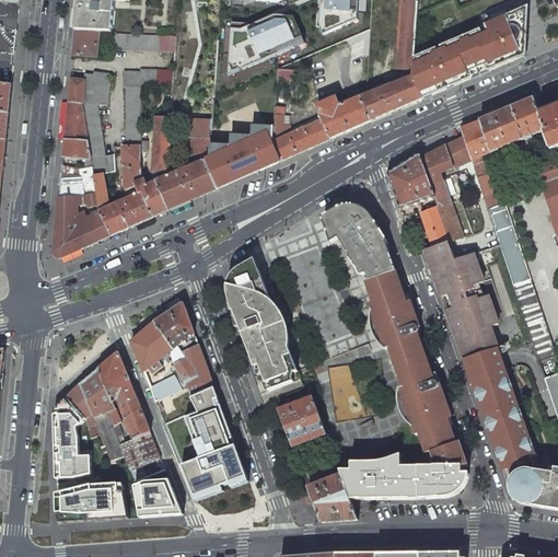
[(97,28),(111,30),(113,0),(77,0),(74,27),(97,28)]
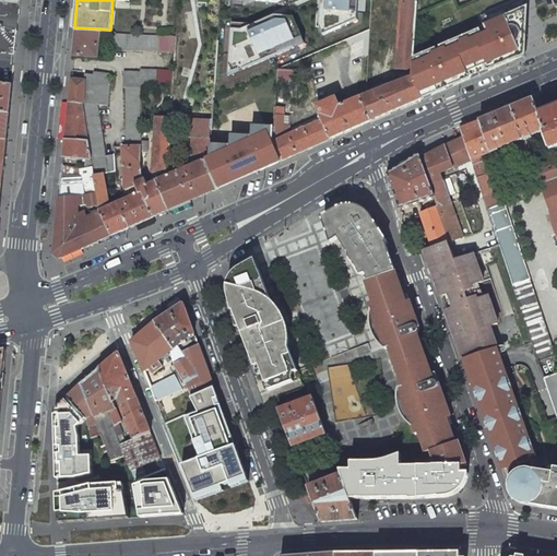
[(319,0),(318,24),(321,32),(355,15),(356,0),(319,0)]
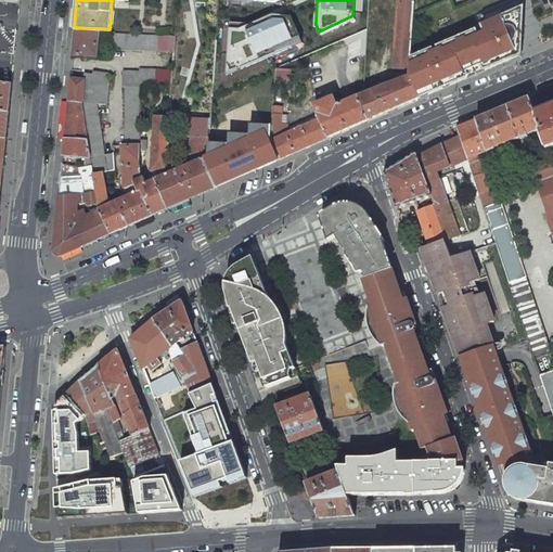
[(396,0),(391,65),(400,66),(401,76),(361,92),(356,94),(365,117),(418,95),(407,73),(408,60),(412,7),(413,0),(396,0)]
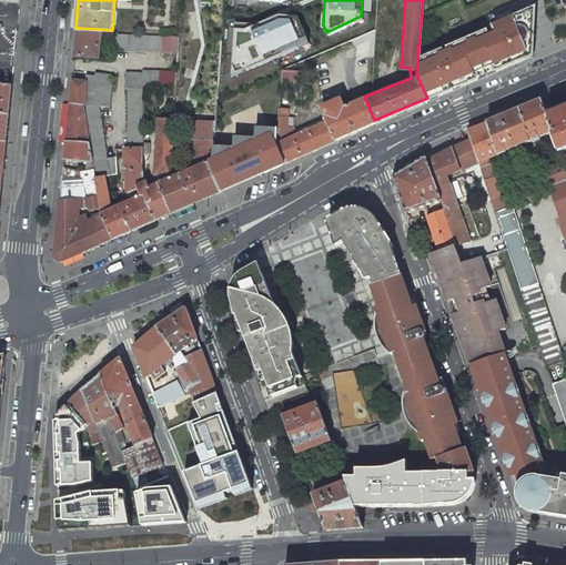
[(416,74),(427,98),(499,67),(531,53),(532,0),(516,0),(487,13),(493,27),(425,56),(425,62),(417,61),(416,74)]
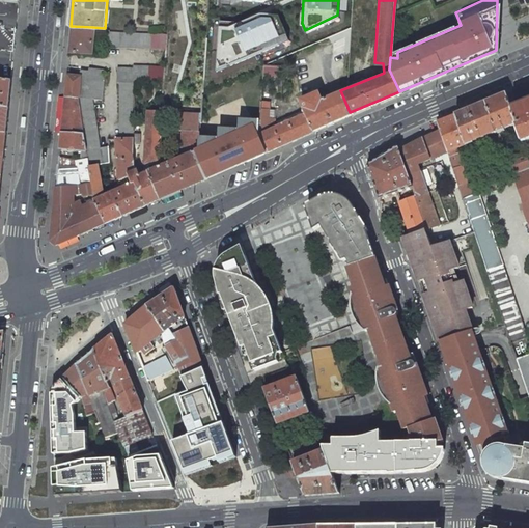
[(228,26),(218,25),(214,71),(286,35),(277,14),(258,11),(228,26)]
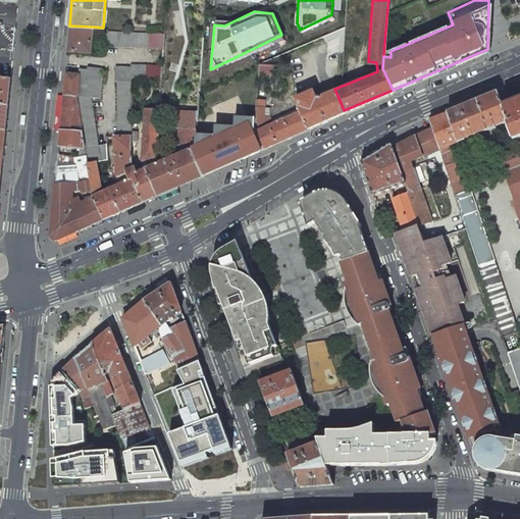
[(89,50),(91,27),(69,26),(67,49),(89,50)]
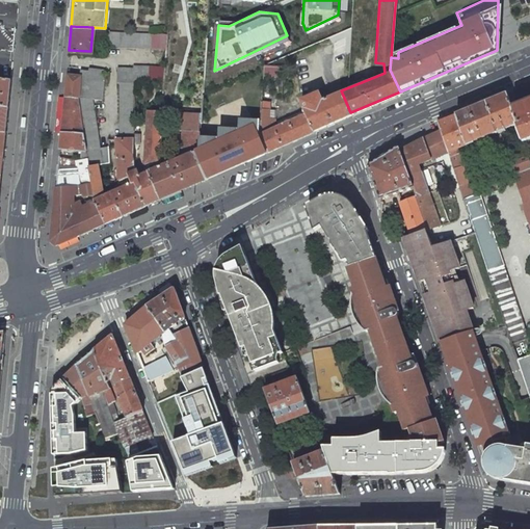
[(165,30),(105,28),(103,44),(164,47),(165,30)]
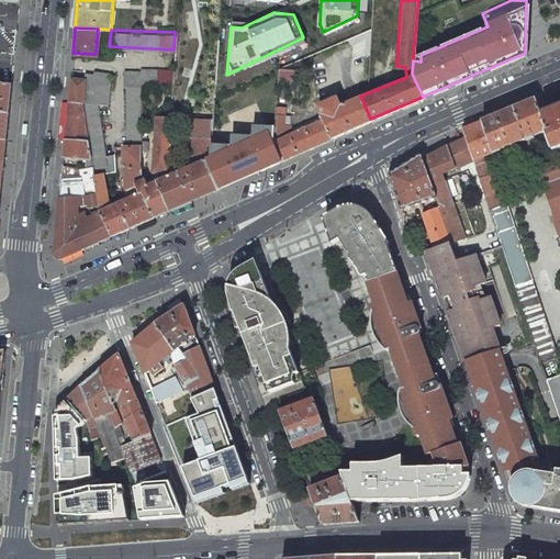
[(140,81),(171,81),(172,68),(138,67),(138,69),(123,69),(122,80),(140,81)]
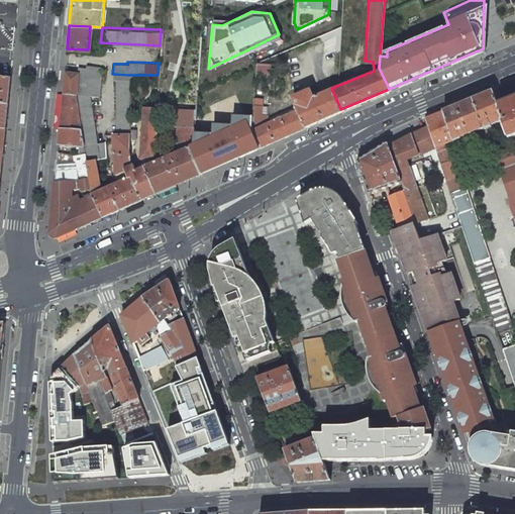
[(76,72),(99,73),(100,66),(85,64),(85,67),(77,66),(76,72)]
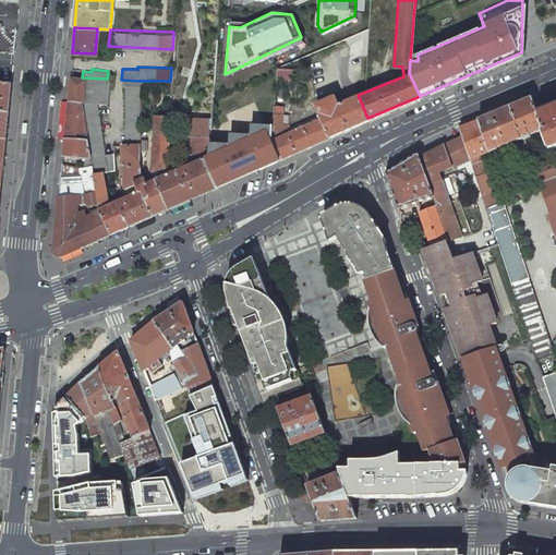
[(82,77),(69,76),(67,98),(81,99),(82,77)]
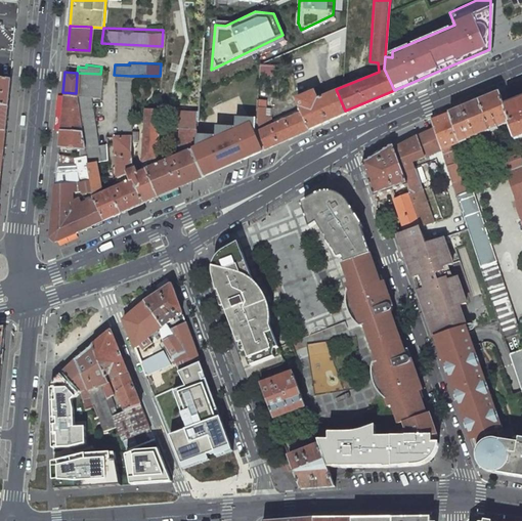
[(90,94),(98,95),(100,74),(77,73),(76,93),(90,94)]
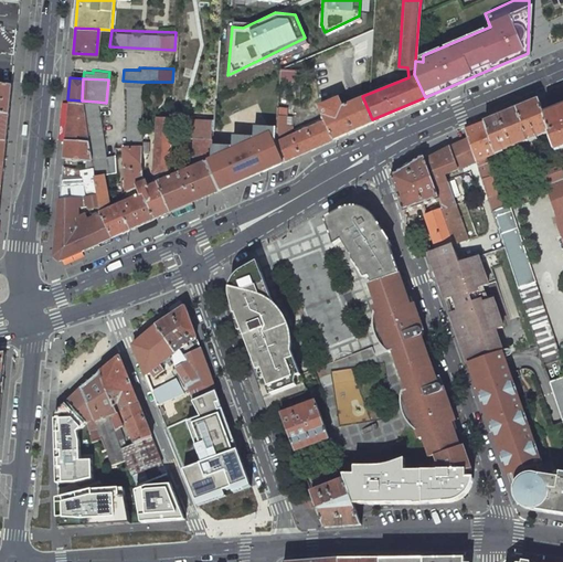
[(128,226),(153,215),(142,191),(139,192),(136,183),(141,181),(141,168),(140,168),(140,151),(141,146),(139,146),(140,139),(140,131),(140,82),(123,81),(123,85),(126,85),(126,124),(126,146),(121,146),(124,188),(128,198),(124,200),(117,202),(128,226)]
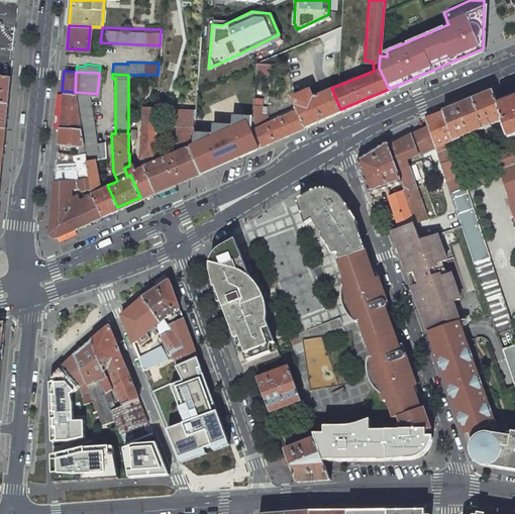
[(9,76),(0,75),(0,101),(6,102),(9,76)]
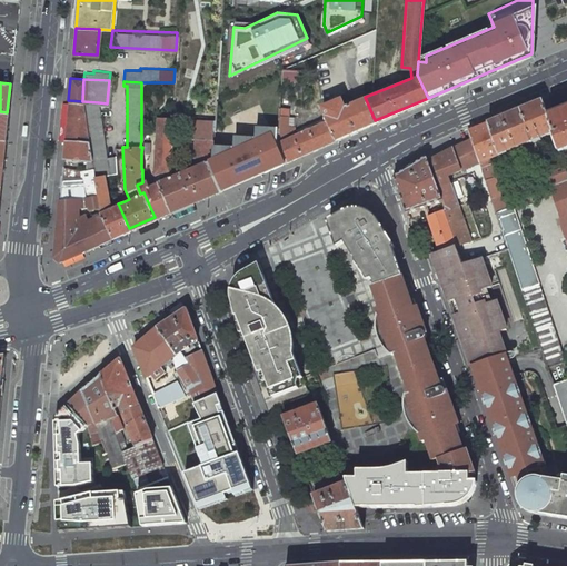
[(277,141),(285,160),(356,129),(375,120),(365,97),(344,106),(339,98),(320,106),(325,115),(322,115),(325,119),(304,129),(302,125),(296,128),(297,131),(277,141)]
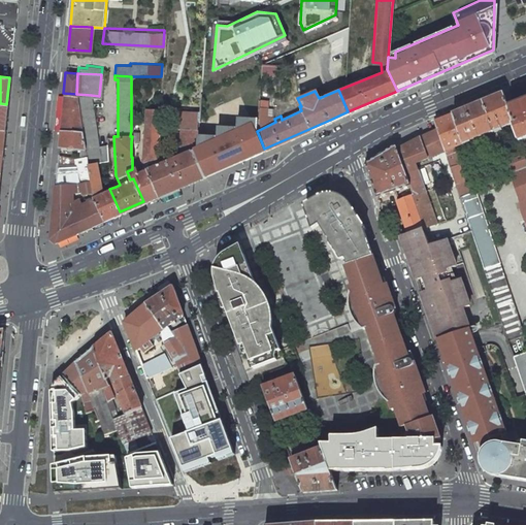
[(502,91),(452,111),(461,141),(512,120),(507,106),(502,91)]
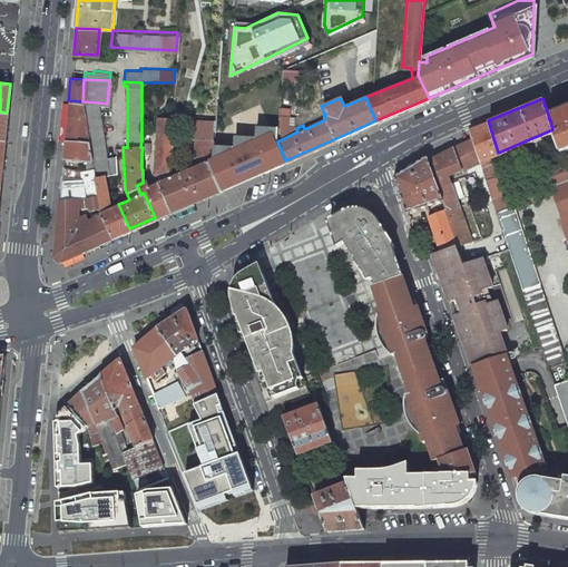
[(82,101),(68,100),(65,139),(88,140),(82,101)]
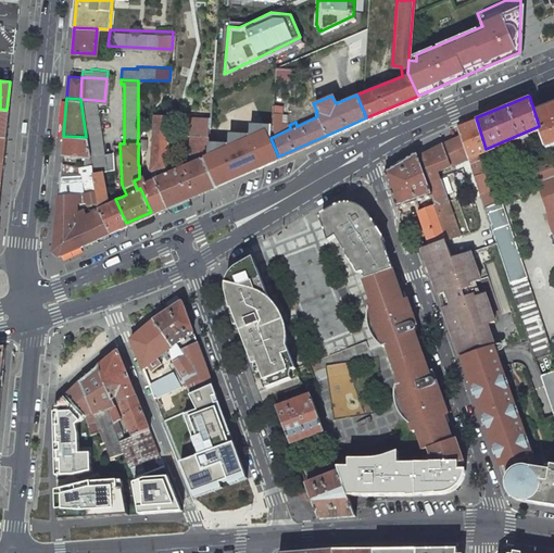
[(96,100),(80,99),(86,137),(88,154),(90,171),(90,172),(93,189),(97,208),(109,231),(126,223),(115,199),(105,203),(105,197),(101,170),(104,168),(106,178),(113,177),(112,151),(101,152),(99,136),(100,136),(96,100)]
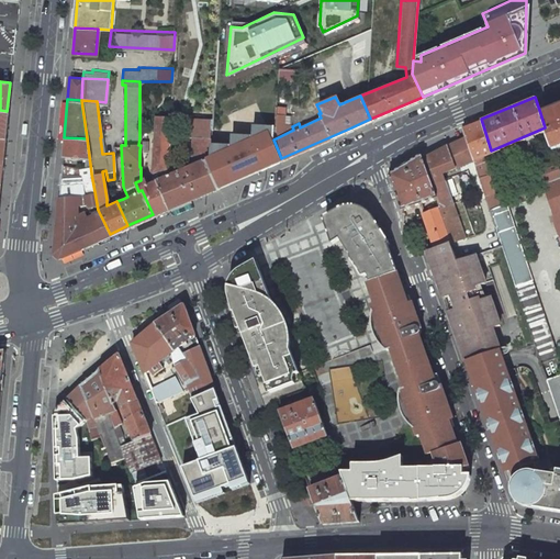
[(559,104),(540,113),(545,127),(546,130),(545,131),(550,147),(559,143),(559,104)]
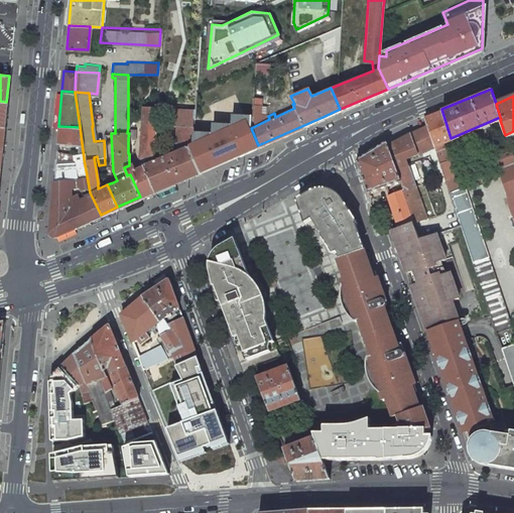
[(141,116),(154,117),(155,106),(150,105),(142,105),(141,116)]
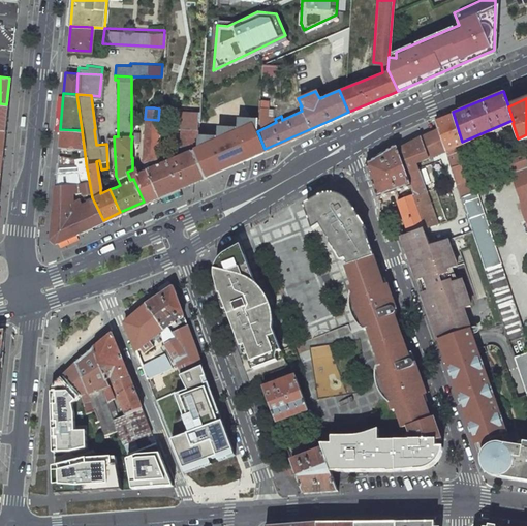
[(189,110),(176,109),(175,126),(180,126),(188,127),(189,110)]
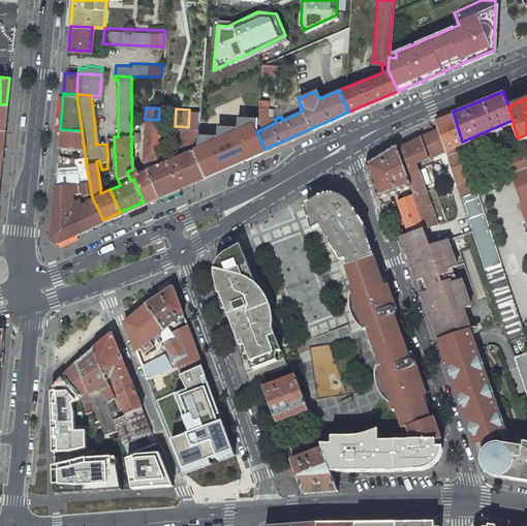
[(162,120),(158,120),(157,132),(156,157),(155,164),(147,168),(158,195),(203,176),(191,149),(196,147),(197,133),(198,118),(198,111),(189,110),(188,127),(180,126),(179,143),(181,153),(164,160),(161,149),(160,140),(162,120)]
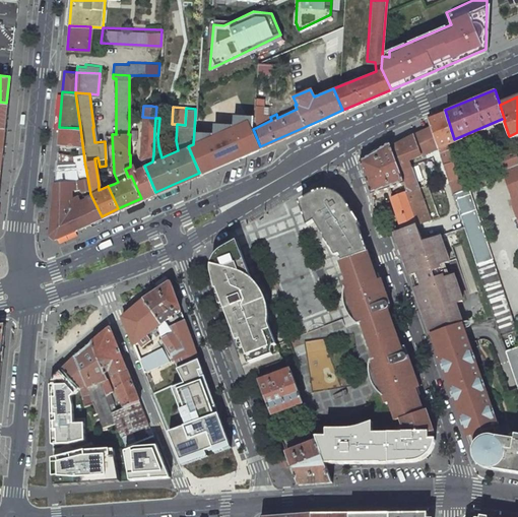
[(455,141),(454,139),(445,110),(427,117),(429,125),(430,125),(437,146),(447,179),(455,176),(450,160),(452,159),(449,144),(448,141),(451,140),(452,142),(455,141)]
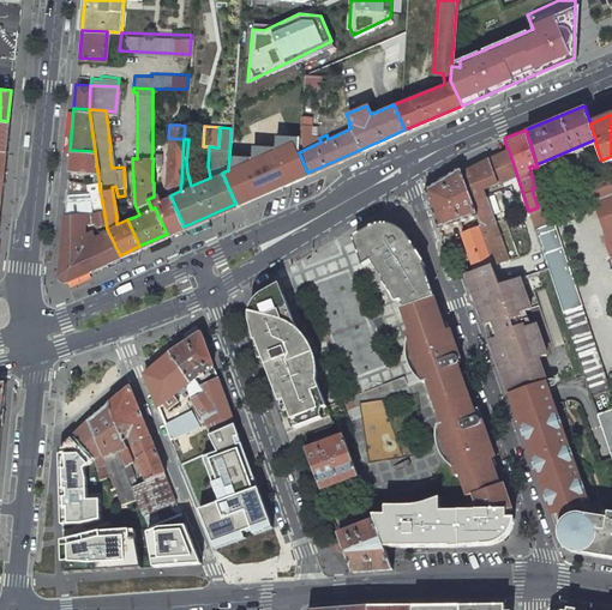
[(222,173),(235,204),(307,173),(299,152),(299,137),(276,134),(276,146),(259,145),(258,157),(252,157),(229,155),(228,170),(222,173)]
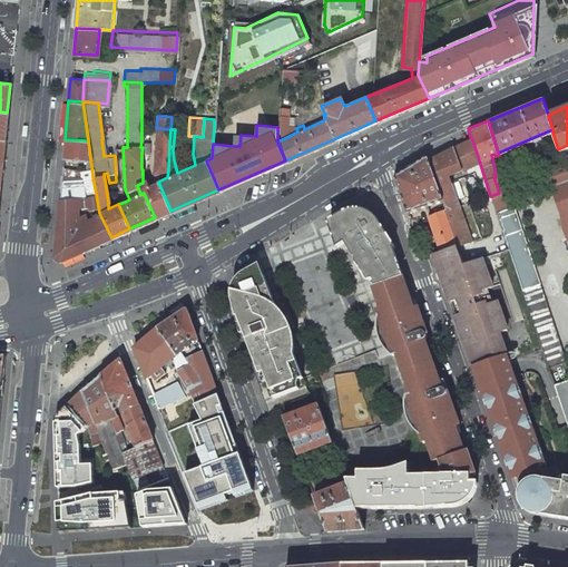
[(155,142),(169,143),(170,129),(156,128),(156,133),(155,142)]
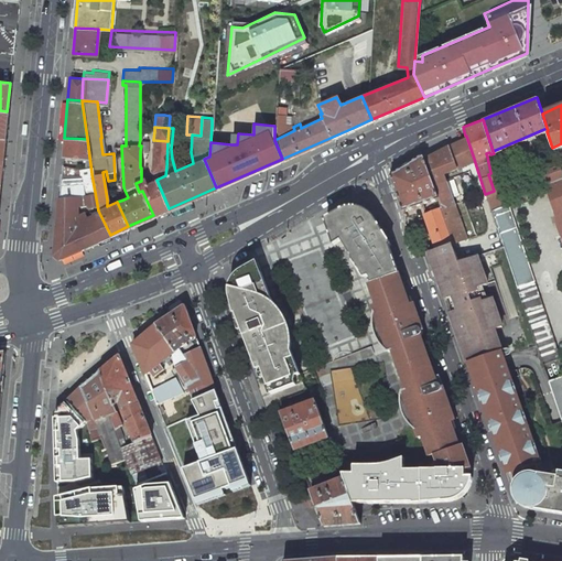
[(466,136),(465,136),(447,144),(422,157),(440,206),(453,202),(442,171),(474,159),(466,136)]
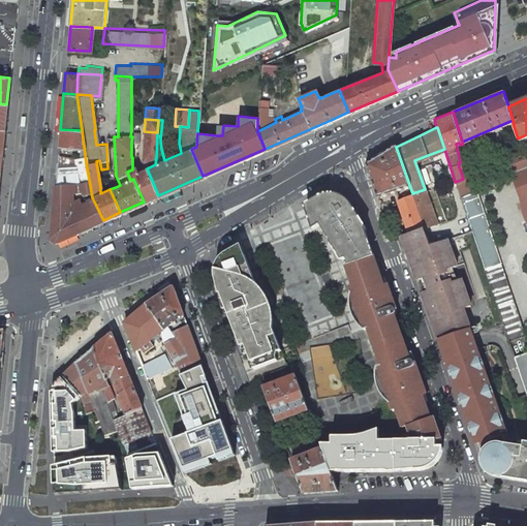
[(82,130),(60,129),(58,145),(79,146),(79,156),(74,157),(70,155),(57,153),(55,184),(80,182),(89,180),(86,163),(86,162),(84,147),(82,130)]
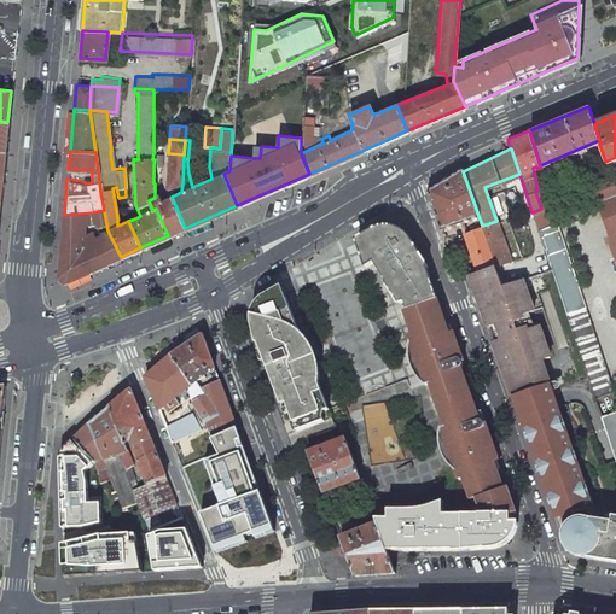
[(156,209),(168,235),(185,228),(172,197),(172,185),(182,183),(184,155),(168,153),(166,187),(167,186),(168,191),(170,197),(163,200),(161,202),(158,197),(155,198),(149,200),(152,210),(156,209)]
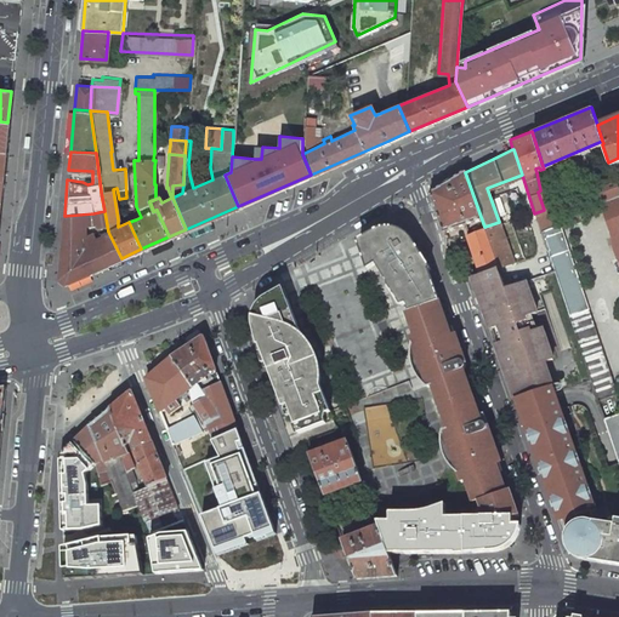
[(482,228),(484,227),(465,172),(464,167),(427,190),(441,229),(464,221),(466,232),(465,233),(478,272),(495,266),(488,245),(482,228)]
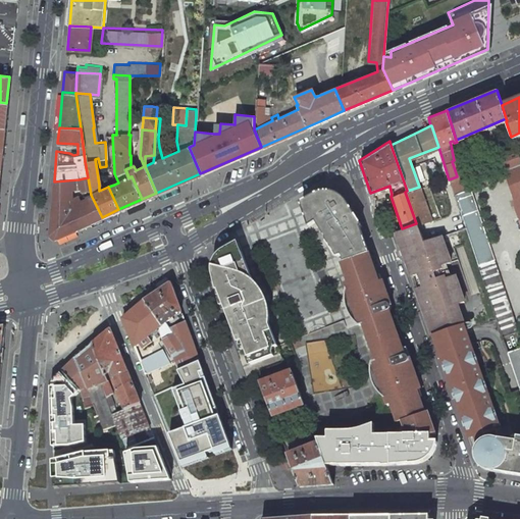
[(513,197),(510,198),(519,224),(515,225),(517,231),(519,229),(519,159),(515,145),(498,152),(513,197)]
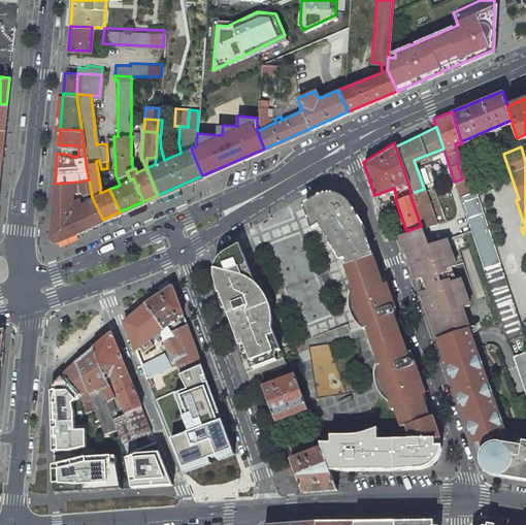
[(54,240),(103,220),(92,197),(89,179),(79,182),(55,184),(54,184),(48,236),(54,240)]
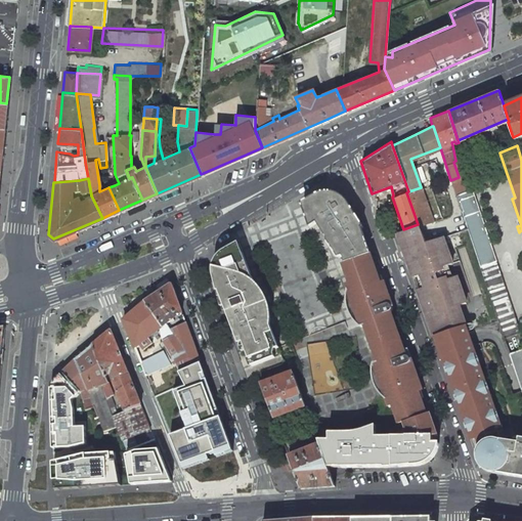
[(411,207),(426,203),(421,187),(408,191),(406,192),(411,207)]
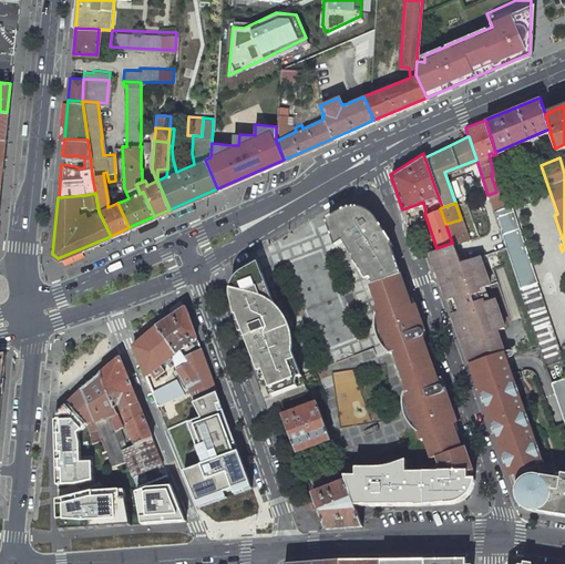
[(408,296),(389,244),(391,243),(372,214),(369,211),(365,208),(358,206),(350,205),(346,205),(340,208),(325,217),(334,243),(340,238),(352,256),(357,254),(367,269),(368,275),(371,282),(369,283),(376,304),(372,305),(375,313),(373,318),(377,318),(380,328),(382,336),(387,346),(383,346),(388,351),(392,349),(407,389),(402,391),(401,397),(404,396),(408,406),(410,414),(413,423),(410,424),(415,429),(419,438),(423,437),(430,457),(435,454),(460,445),(451,421),(454,420),(445,396),(443,397),(441,391),(442,390),(442,388),(442,386),(422,329),(420,327),(418,326),(415,320),(419,319),(410,295),(408,296)]
